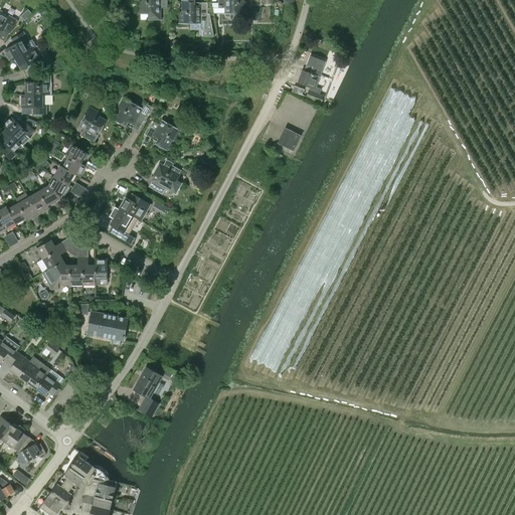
[(142,0),(142,1),(138,1),(138,14),(148,14),(148,20),(160,20),(161,8),(167,8),(167,0),(142,0)]
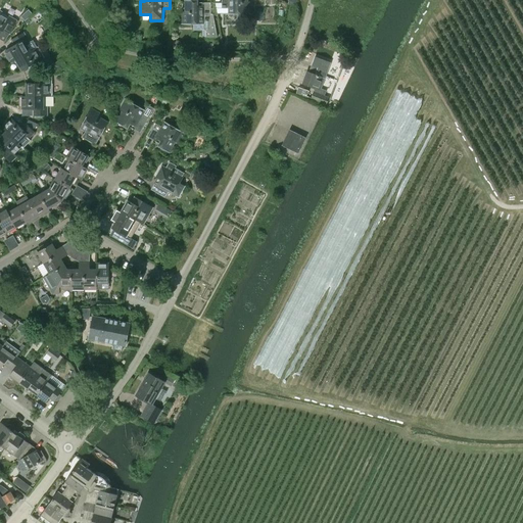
[(202,31),(205,31),(205,38),(217,38),(215,25),(214,25),(210,25),(210,3),(202,3),(202,6),(197,6),(197,0),(184,0),(185,12),(181,12),(181,25),(202,25),(202,31)]
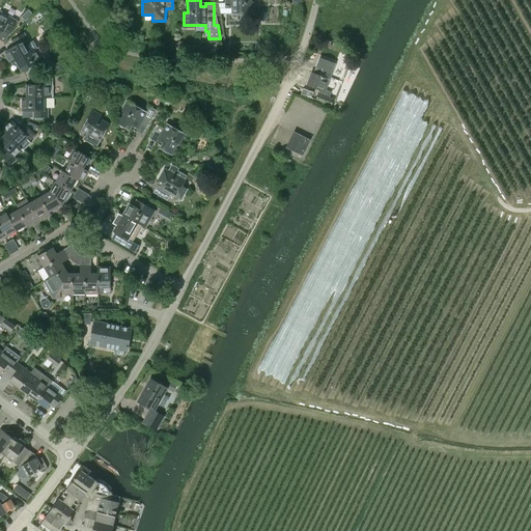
[(249,20),(249,15),(255,15),(255,2),(251,2),(250,0),(224,0),(225,3),(218,3),(221,15),(231,15),(241,15),(241,20),(249,20)]
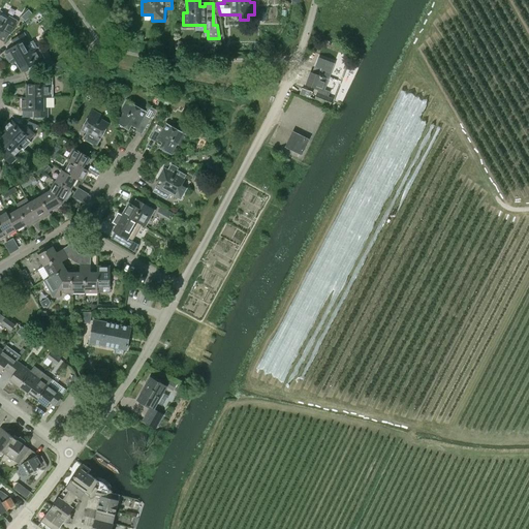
[(0,10),(0,37),(4,31),(9,34),(18,21),(0,10)]
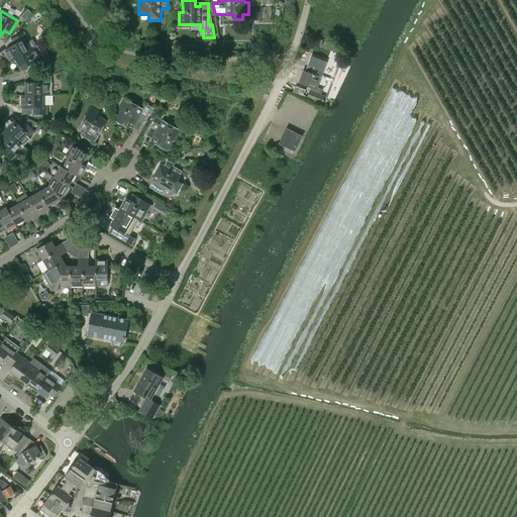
[(28,10),(20,17),(24,21),(32,14),(28,10)]
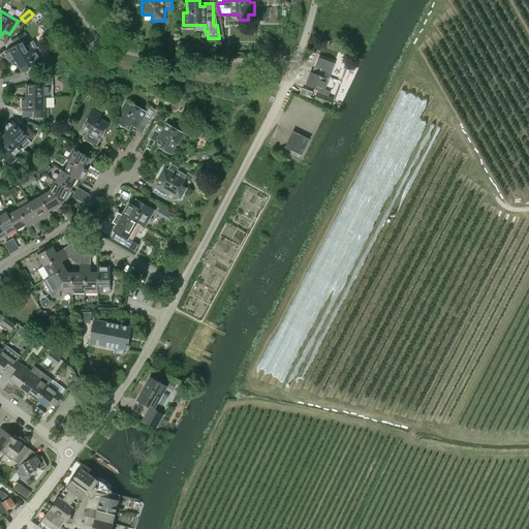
[(34,51),(25,33),(11,40),(14,47),(5,52),(6,54),(5,55),(9,63),(11,62),(11,63),(16,61),(34,51)]
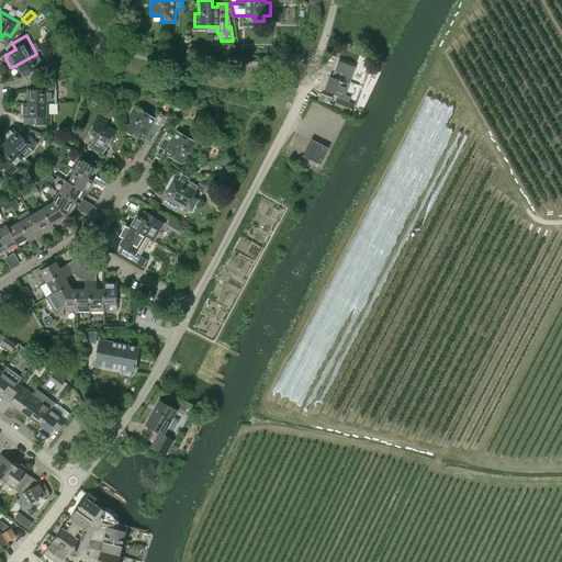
[(52,69),(46,60),(41,51),(36,54),(17,65),(23,77),(34,71),(37,77),(52,69)]
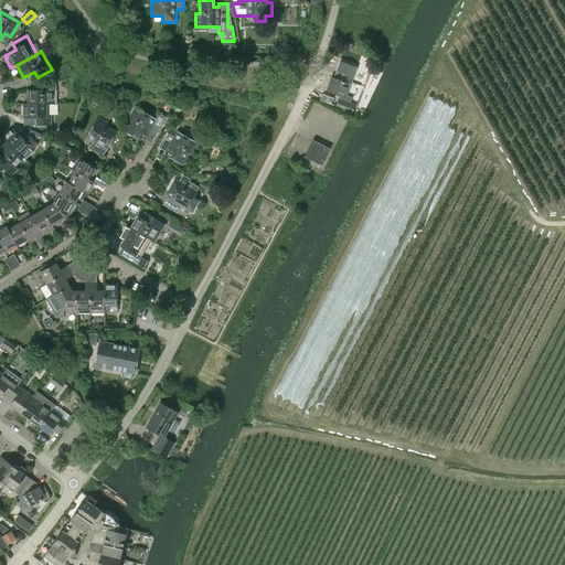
[(350,85),(331,77),(326,89),(340,95),(336,107),(341,109),(340,113),(350,116),(353,105),(350,104),(351,99),(345,97),(350,85)]
